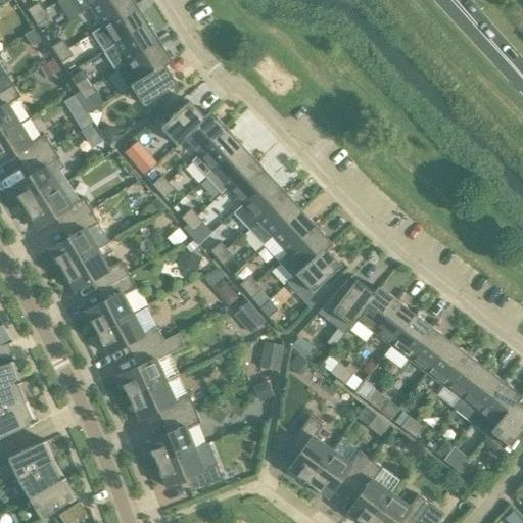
[(69,0),(80,14),(90,7),(90,8),(102,0),(69,0)]
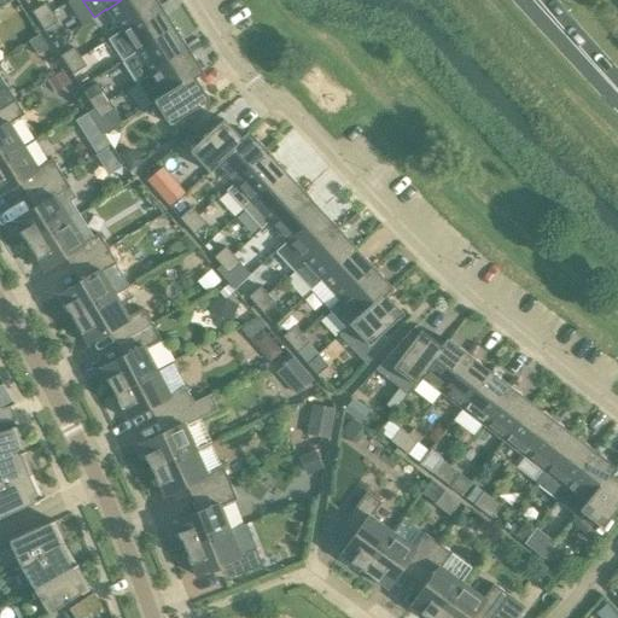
[(156,1),(155,0),(121,0),(106,10),(121,31),(161,6),(157,0),(156,1)]
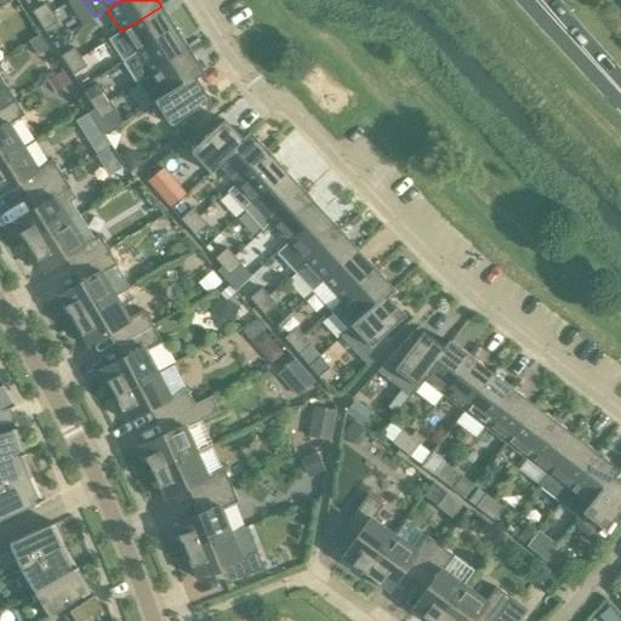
[(38,22),(52,13),(46,4),(33,12),(38,22)]
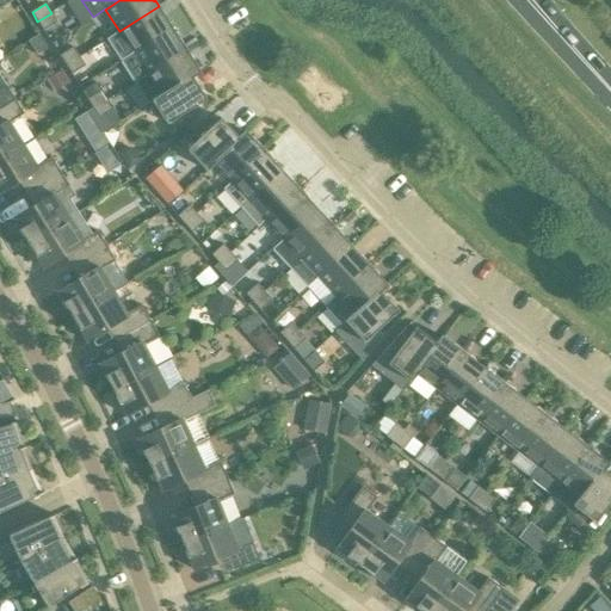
[(162,11),(159,6),(119,31),(133,53),(171,29),(160,12),(162,11)]
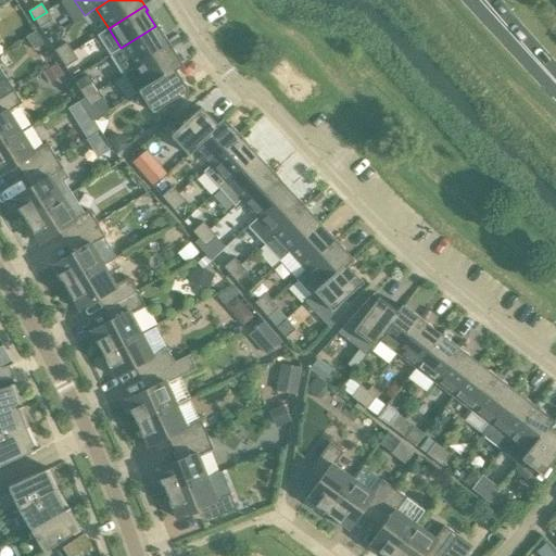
[(52,21),(47,12),(34,20),(39,28),(52,21)]
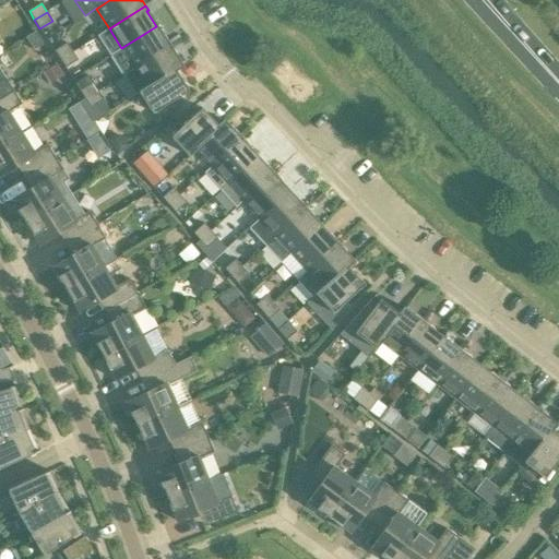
[(110,56),(122,75),(134,69),(170,45),(168,40),(166,42),(156,26),(121,48),(110,56)]
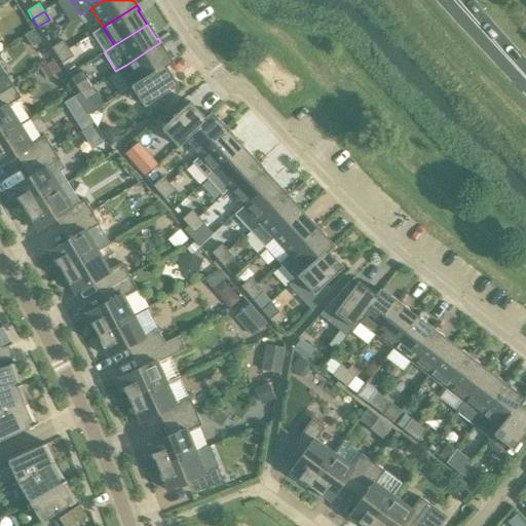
[(41,42),(33,31),(25,36),(32,48),(41,42)]
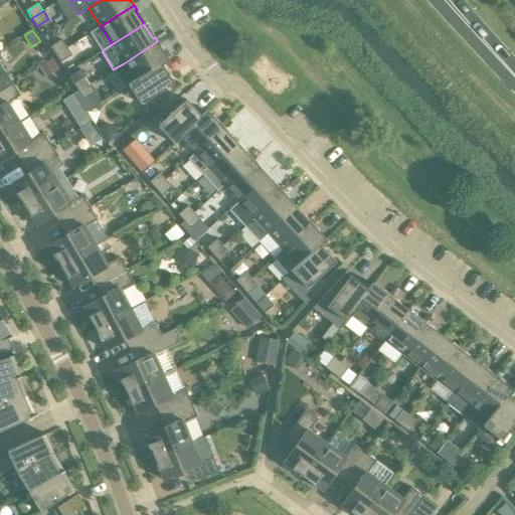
[(55,55),(66,48),(61,40),(50,47),(55,55)]
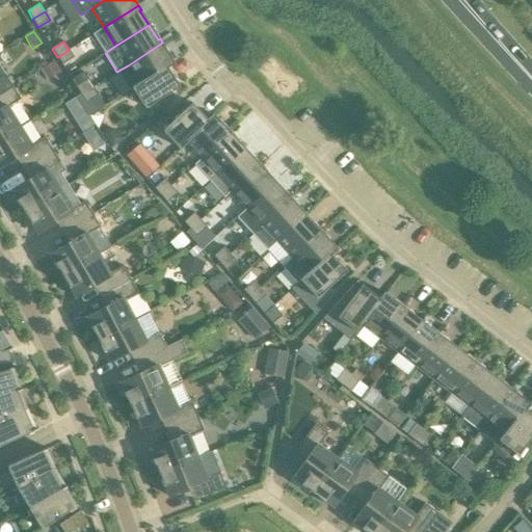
[(128,65),(116,72),(128,90),(132,87),(139,83),(140,84),(166,68),(167,69),(174,63),(164,48),(165,47),(162,43),(128,65)]
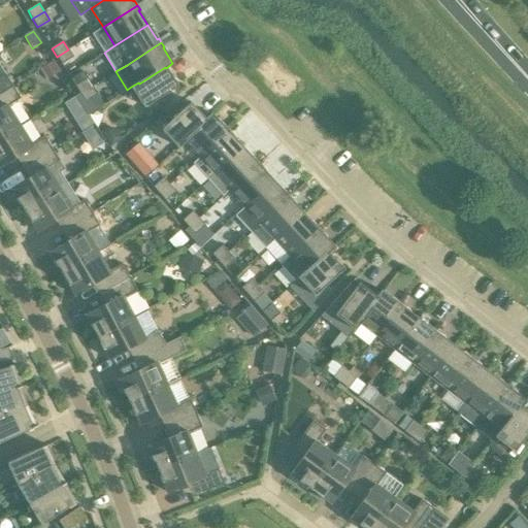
[(68,50),(57,57),(62,64),(73,57),(68,50)]
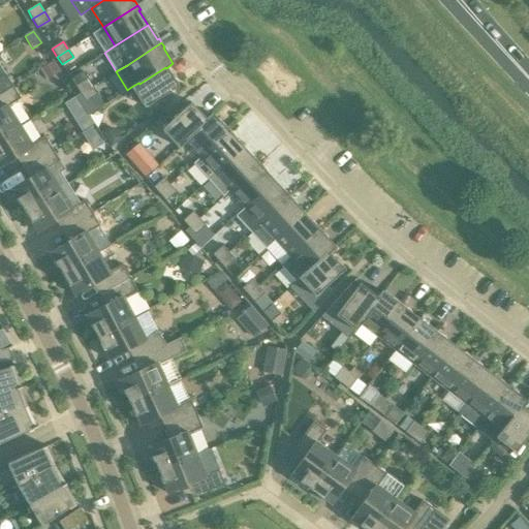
[(53,61),(42,68),(48,78),(59,70),(53,61)]
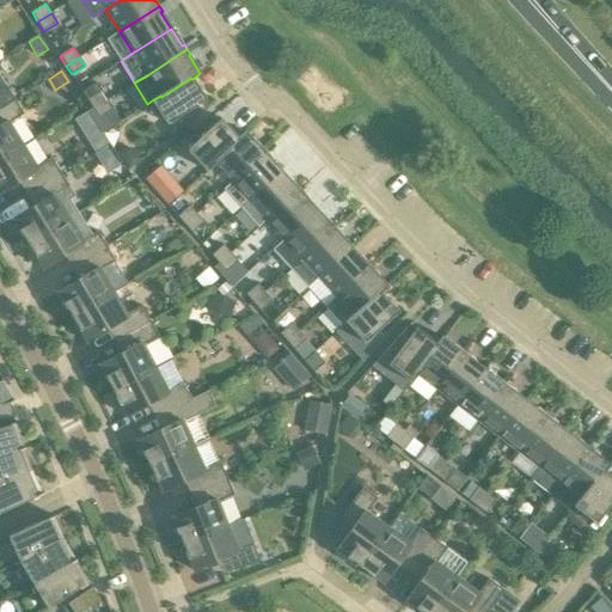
[(204,98),(193,79),(191,78),(161,97),(160,96),(152,101),(167,124),(201,103),(202,103),(207,101),(206,98),(204,98)]
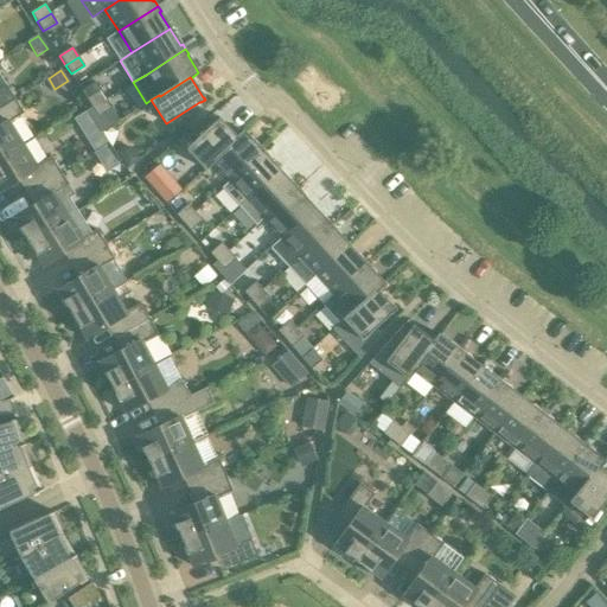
[(0,108),(16,100),(6,84),(0,88),(0,108)]
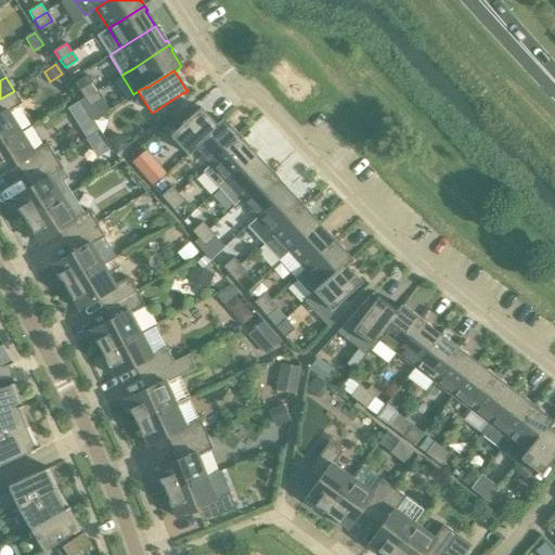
[(85,99),(98,91),(92,82),(80,90),(85,99)]
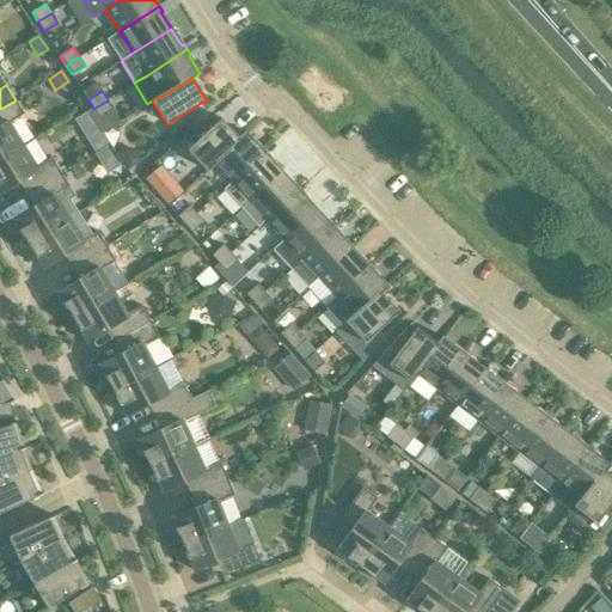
[(16,101),(0,109),(0,160),(24,146),(10,123),(24,115),(16,101)]
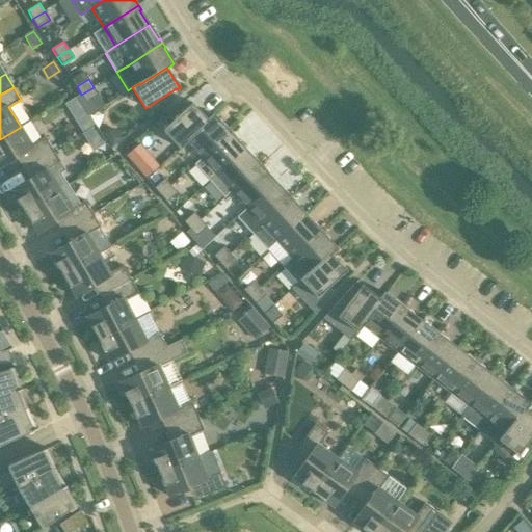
[(105,106),(94,87),(81,95),(77,98),(88,116),(105,106)]
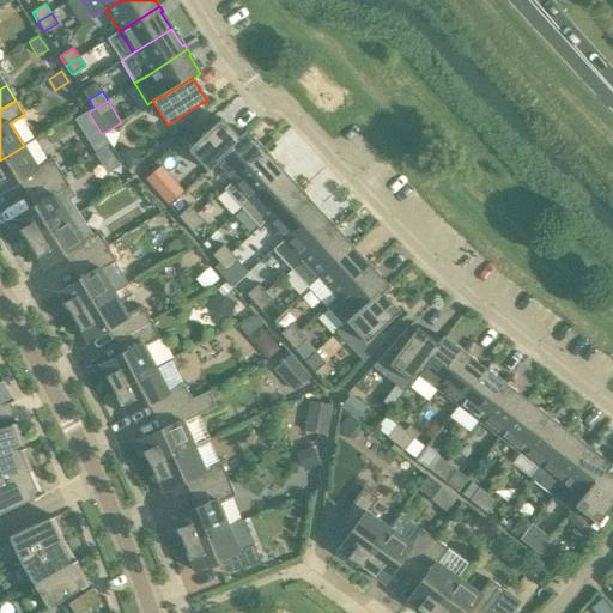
[(109,145),(89,113),(76,121),(96,152),(109,145)]
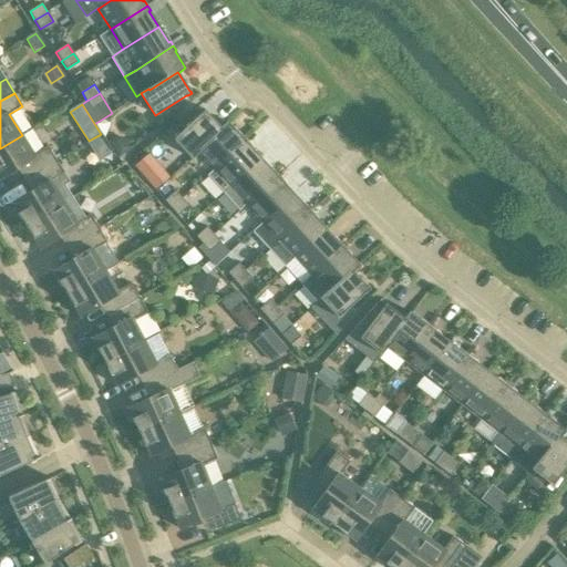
[(205,110),(184,131),(174,140),(192,158),(198,153),(197,152),(222,130),(220,129),(206,112),(205,110)]
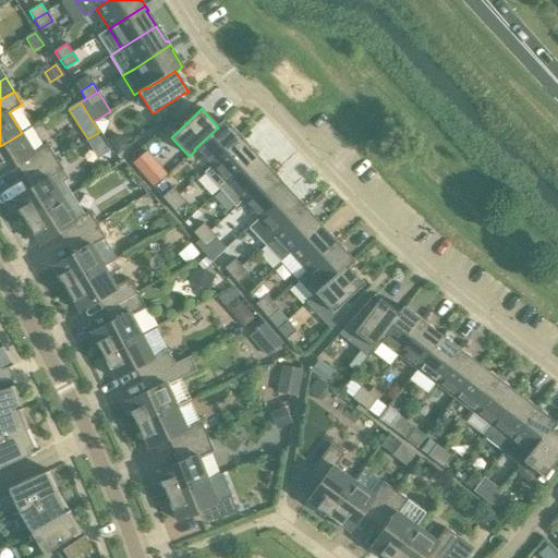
[(223,120),(217,126),(218,128),(194,149),(195,150),(210,167),(242,137),(239,133),(237,134),(223,120)]
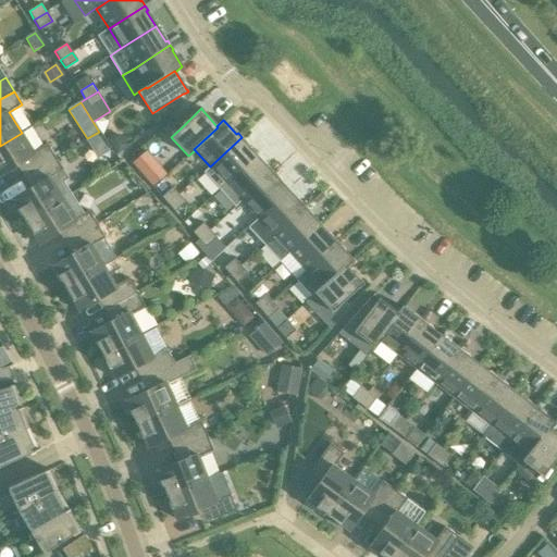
[(34,152),(22,133),(0,146),(0,176),(3,175),(2,175),(25,161),(32,173),(56,158),(47,145),(34,152)]
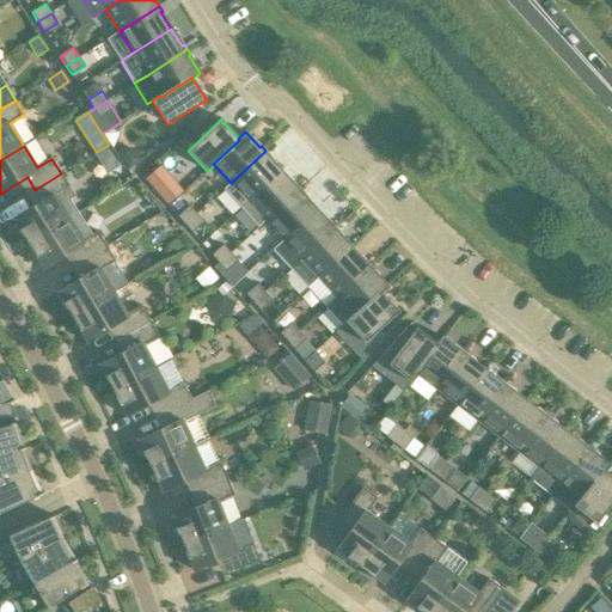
[(121,166),(108,147),(96,154),(109,175),(121,166)]
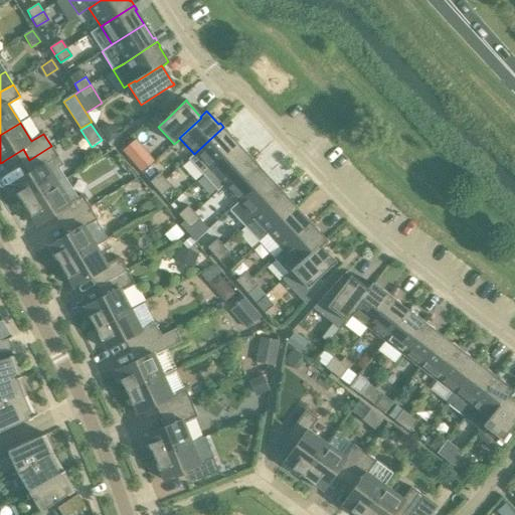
[(102,132),(110,141),(119,134),(115,128),(107,127),(102,132)]
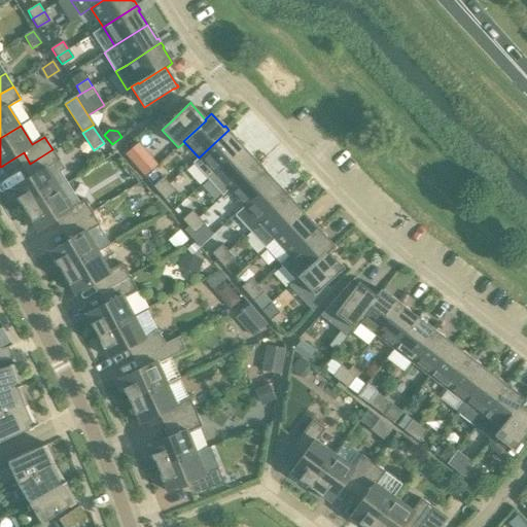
[(207,179),(213,174),(243,147),(231,135),(233,134),(229,130),(199,157),(192,163),(207,179)]
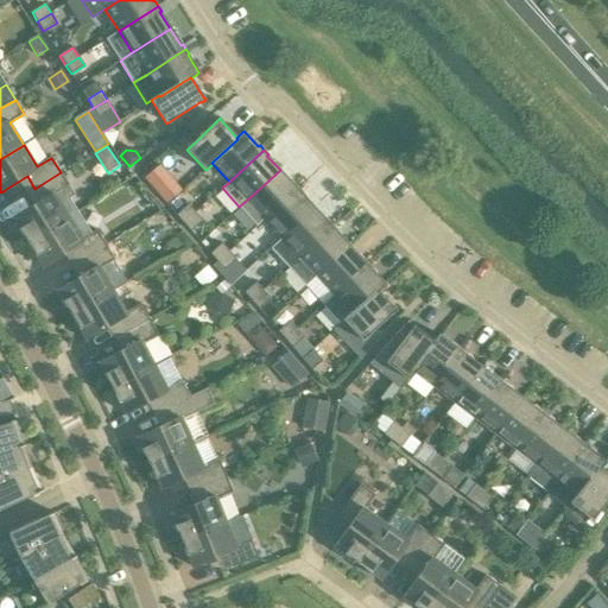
[(181,192),(160,169),(146,182),(165,206),(181,192)]
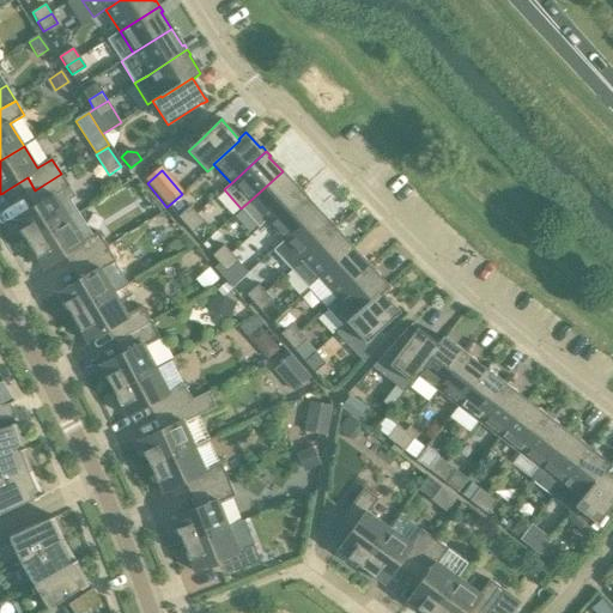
[(283,171),(248,202),(241,208),(259,229),(266,222),(301,189),(297,184),(296,186),(283,171)]
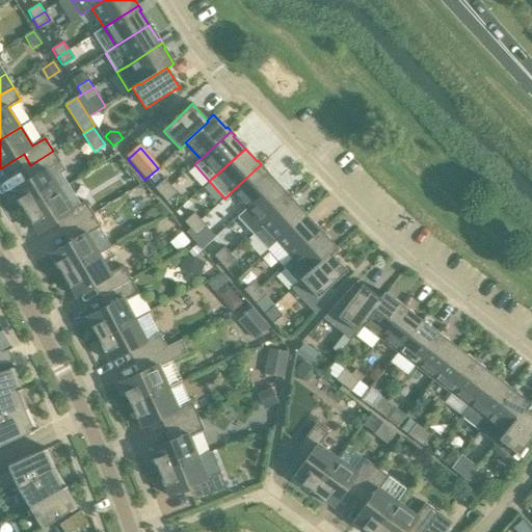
[(53,151),(30,165),(36,176),(16,188),(10,191),(14,194),(16,197),(16,201),(19,206),(22,208),(24,210),(23,210),(24,212),(68,185),(61,174),(65,170),(53,151)]
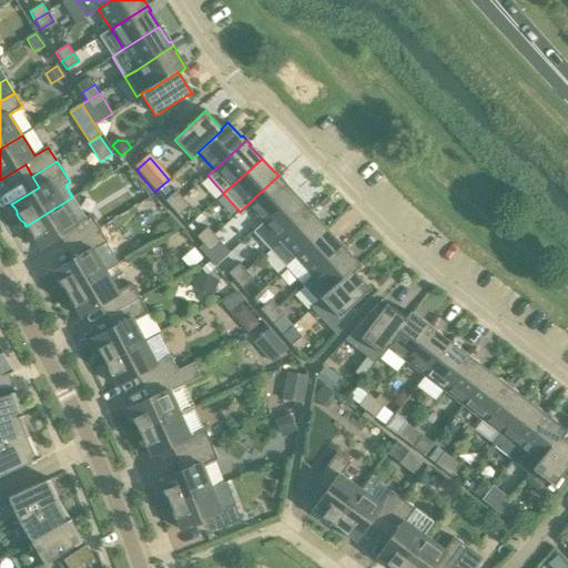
[(283,180),(279,175),(246,205),(263,223),(294,194),(282,181),(283,180)]
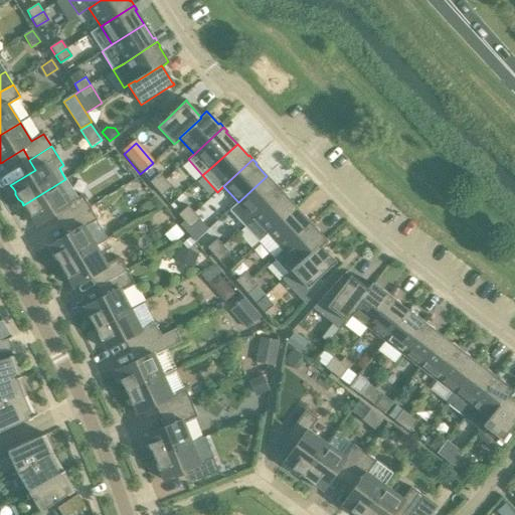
[(156,189),(166,180),(160,173),(150,182),(156,189)]
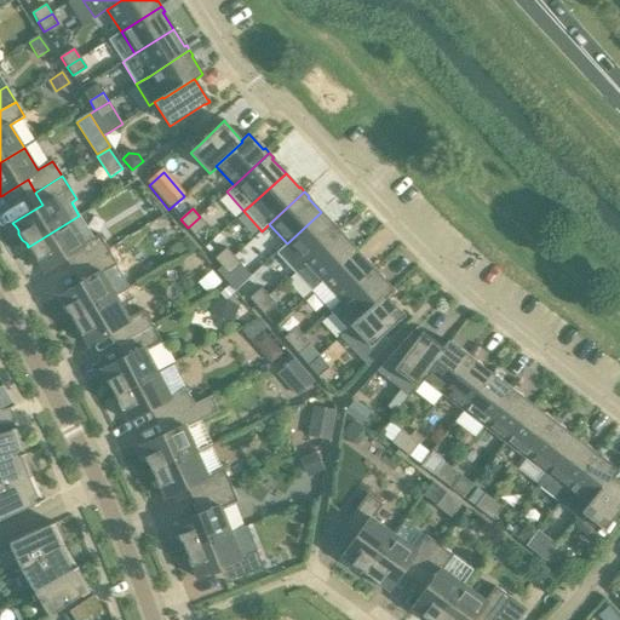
[(287,244),(276,253),(294,273),(305,263),(340,230),(336,225),(334,227),(321,212),(287,244)]
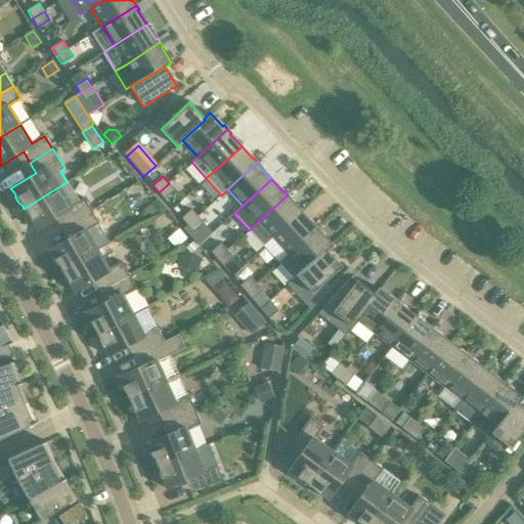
[(79,201),(67,182),(24,209),(26,211),(28,214),(28,217),(31,221),(34,224),(35,226),(37,230),(42,227),(41,227),(62,214),(69,225),(91,211),(84,198),(79,201)]
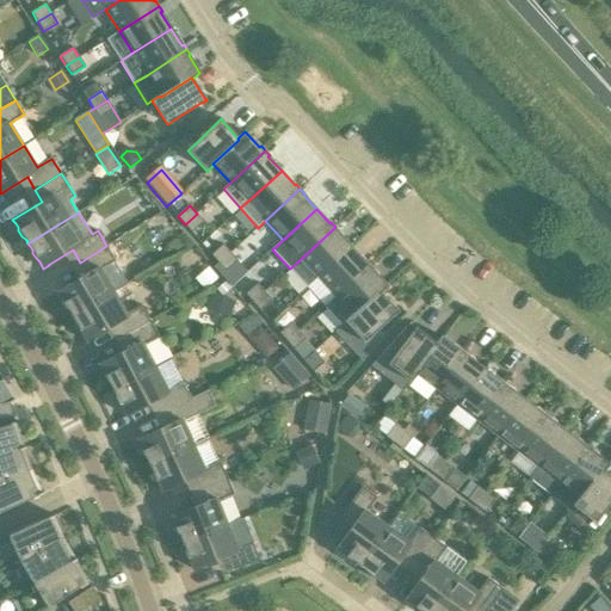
[(204,222),(197,214),(185,224),(192,233),(204,222)]
